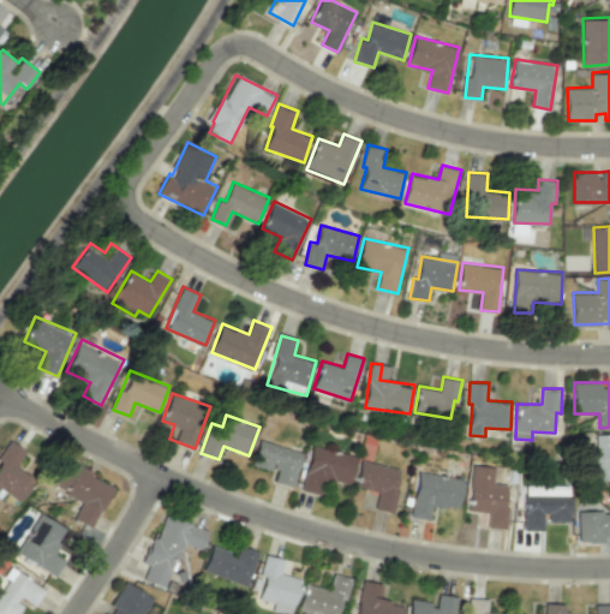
[(598,480),(609,478),(609,434),(597,435),(598,480)]
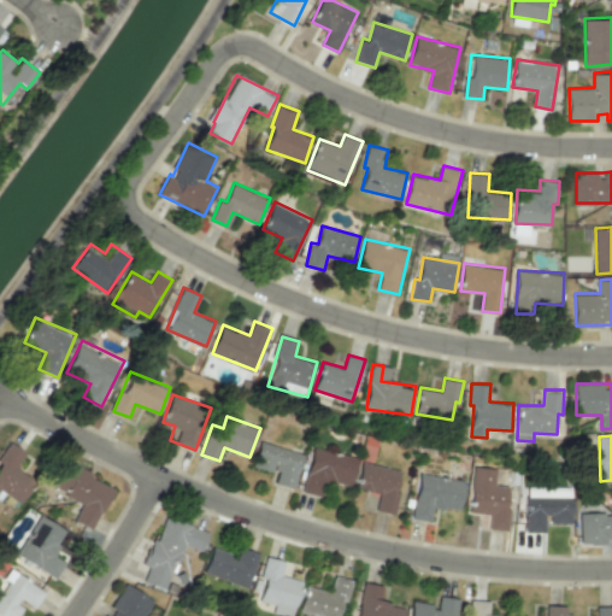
[(0,463),(0,496),(3,492),(24,503),(37,477),(19,469),(30,449),(12,439),(0,463)]
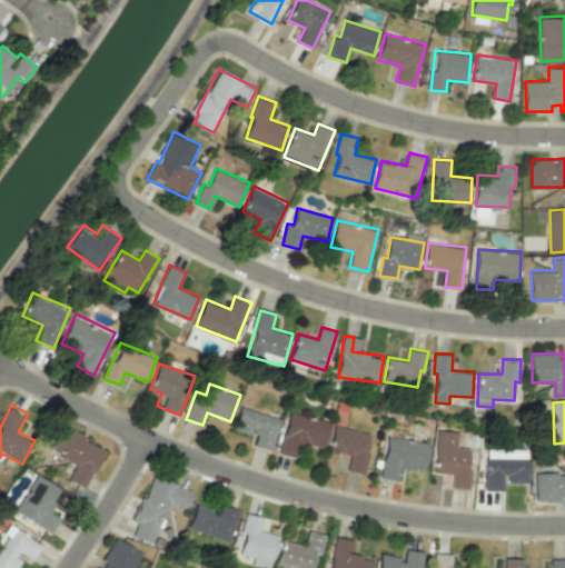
[(235,429),(257,436),(254,445),(273,450),(283,418),(241,406),(235,429)]
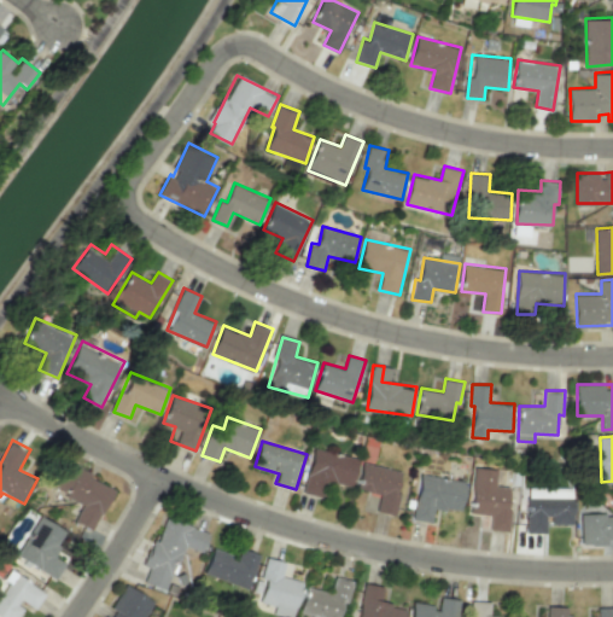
[(358,457),(314,448),(305,493),(322,495),(325,481),(354,487),(358,457)]
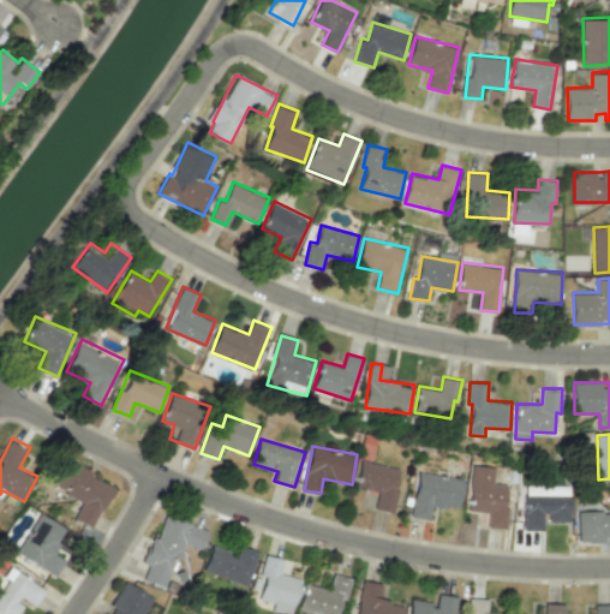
[(114,486),(87,472),(89,466),(69,457),(63,472),(55,470),(51,482),(67,489),(66,493),(84,501),(76,518),(96,528),(114,486)]
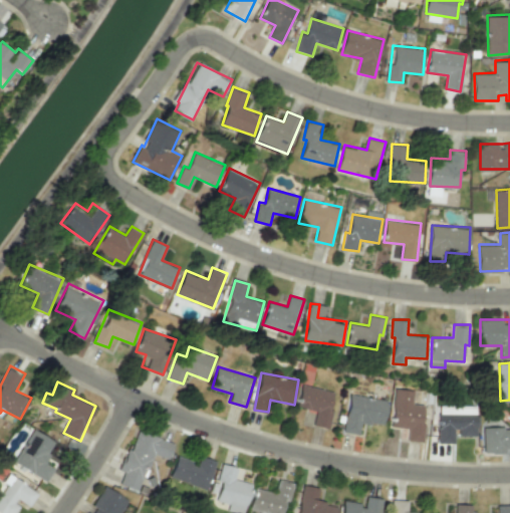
[(337,391),(302,385),(298,407),(317,410),(314,426),(330,428),(337,391)]
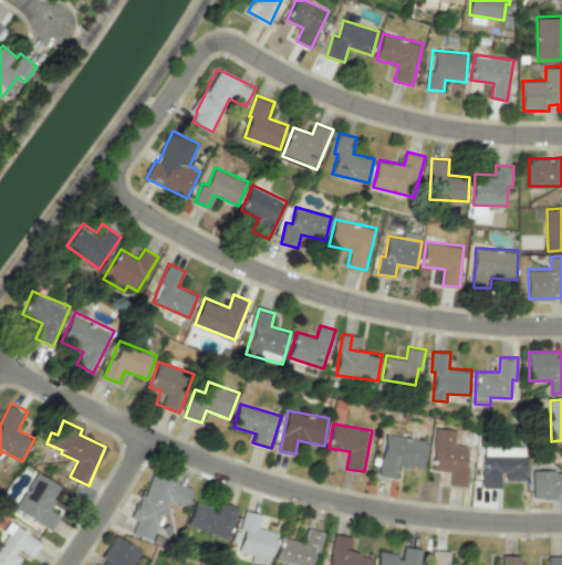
[(433,469),(451,471),(450,484),(467,485),(470,446),(456,445),(458,425),(436,424),(433,469)]
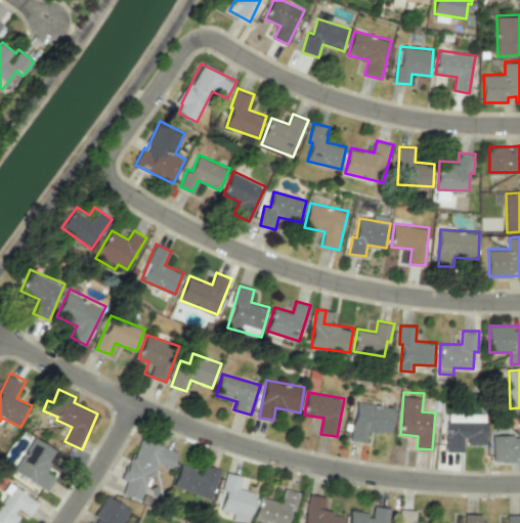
[(352,440),(367,442),(370,429),(392,433),(396,407),(357,401),(352,440)]
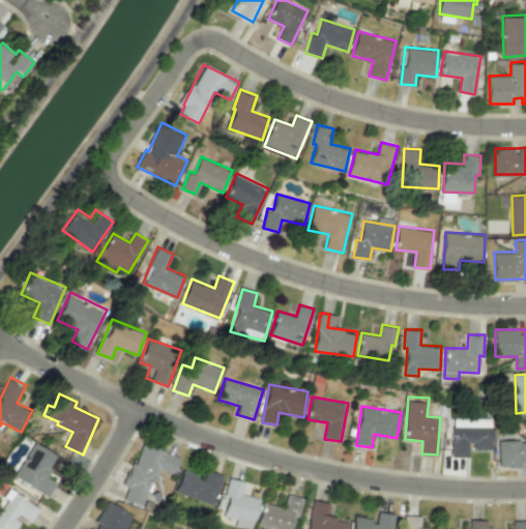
[(453,456),(470,457),(470,448),(494,448),(494,428),(489,428),(489,418),(454,417),(453,456)]
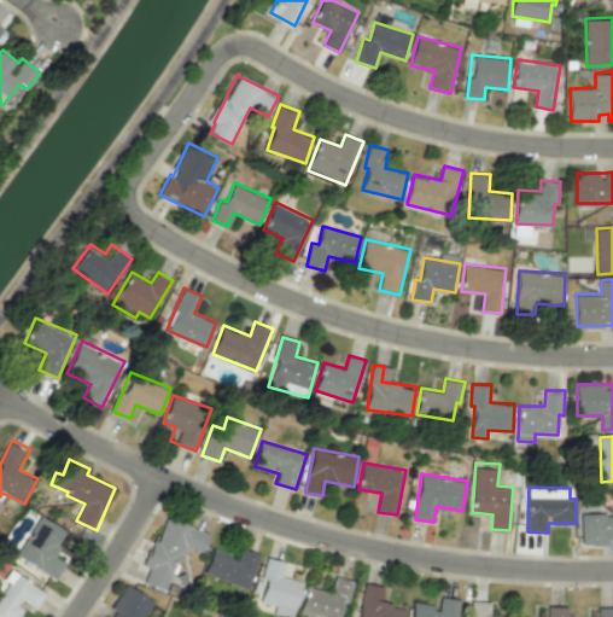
[(66,562),(56,557),(68,529),(40,516),(19,558),(59,577),(66,562)]
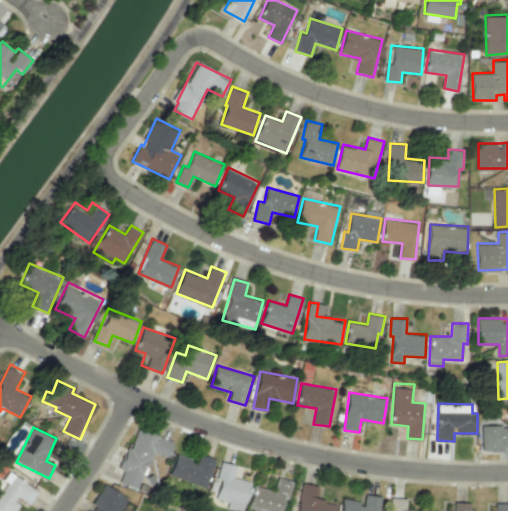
[(121,482),(141,488),(152,451),(170,456),(175,439),(138,428),(132,448),(127,446),(121,468),(125,469),(121,482)]
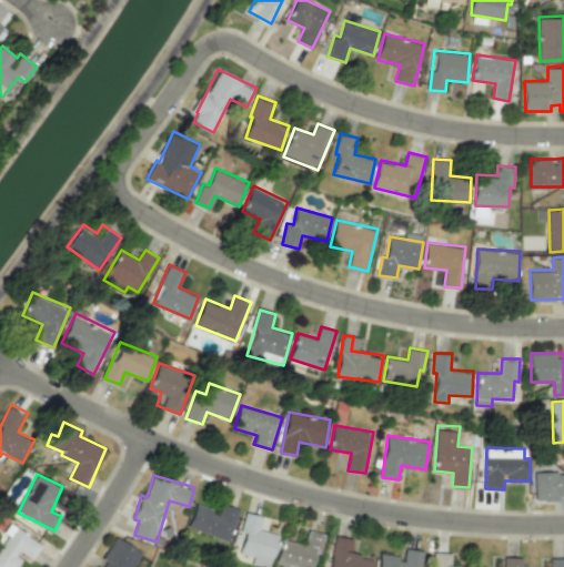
[(241,509),(223,504),(221,510),(198,504),(190,527),(230,540),(241,509)]
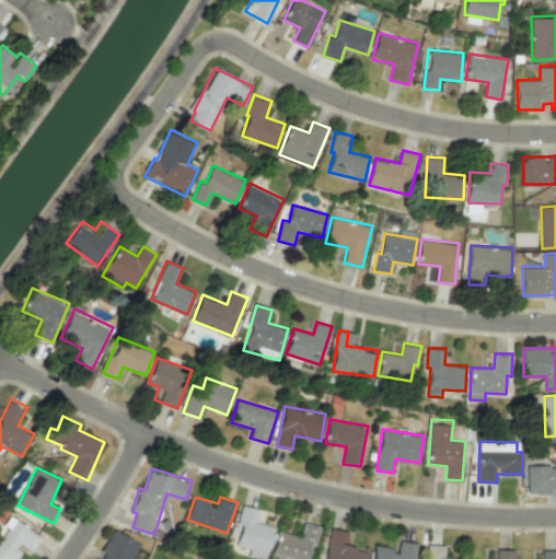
[(238,545),(252,548),(250,556),(266,558),(267,558),(276,525),(257,521),(261,509),(243,504),(239,523),(242,524),(238,545)]
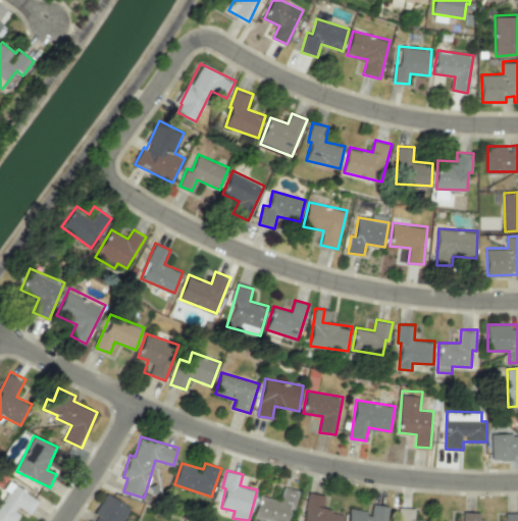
[(32,515),(41,499),(9,481),(0,498),(0,520),(1,520),(16,520),(23,510),(32,515)]
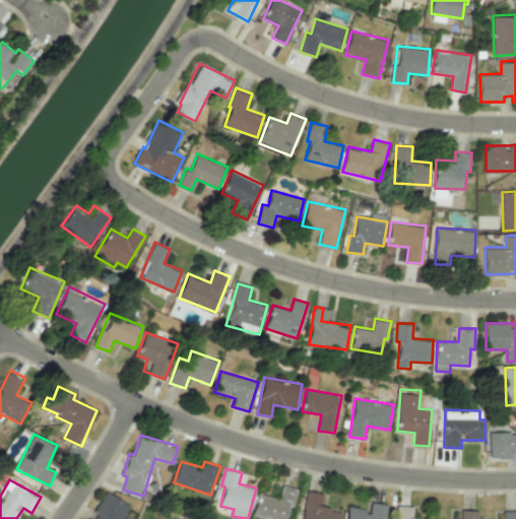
[(280,498),(260,493),(254,515),(265,518),(264,518),(289,518),(299,490),(283,485),(280,498)]
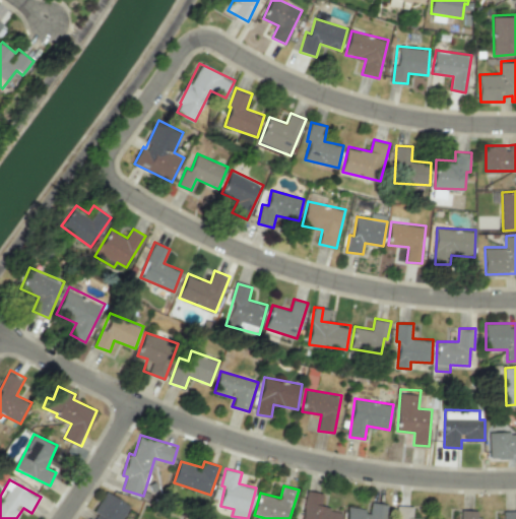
[(325,492),(308,490),(303,518),(341,518),(343,510),(322,507),(325,492)]
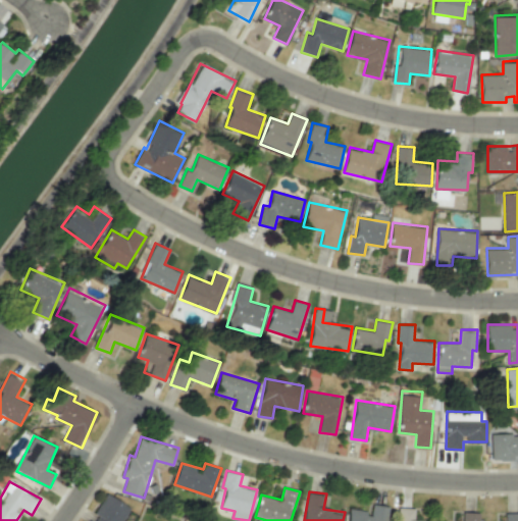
[(123,520),(132,506),(107,493),(93,520),(91,519),(89,520),(123,520)]
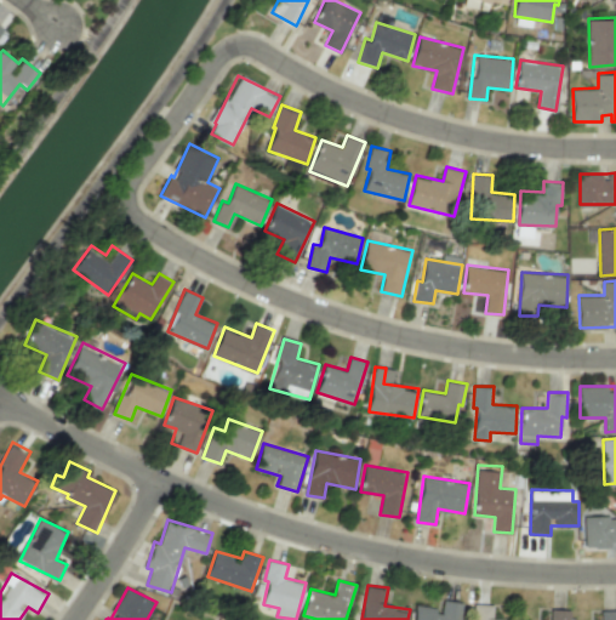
[(414,619),(461,619),(463,602),(444,599),(443,609),(416,604),(414,619)]
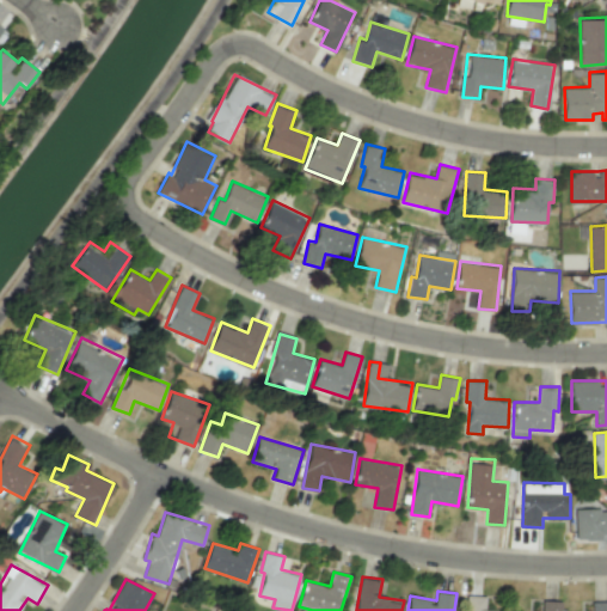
[(486,610),(488,594),(467,594),(466,610),(486,610)]
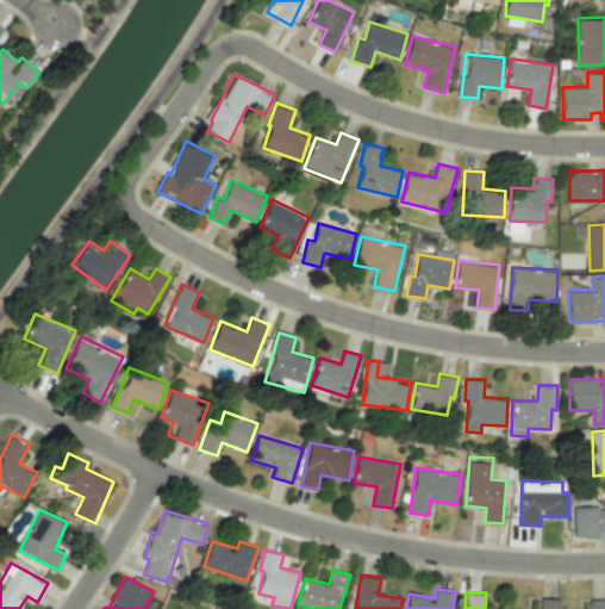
[(561,608),(561,598),(542,597),(541,608),(561,608)]
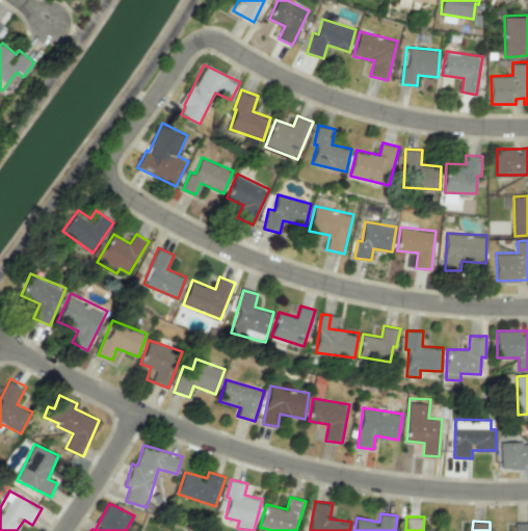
[(527,521),(517,522),(517,530),(527,530),(527,521)]
